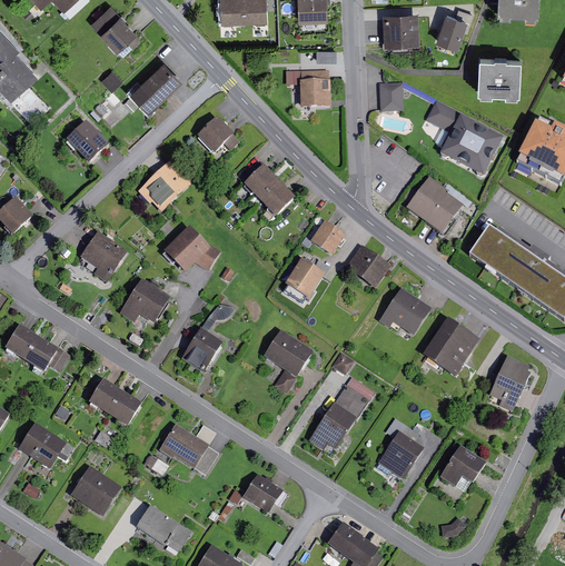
[(216,0),(218,20),(264,19),(263,0),(216,0)]
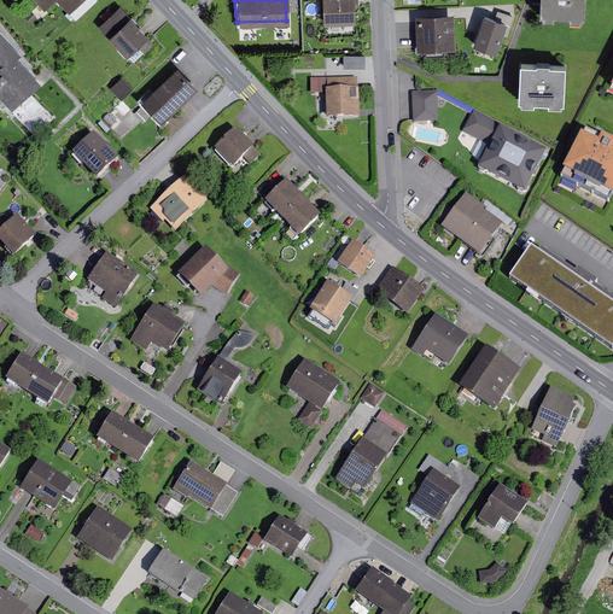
[(319,0),(321,23),(354,21),(351,0),(319,0)]
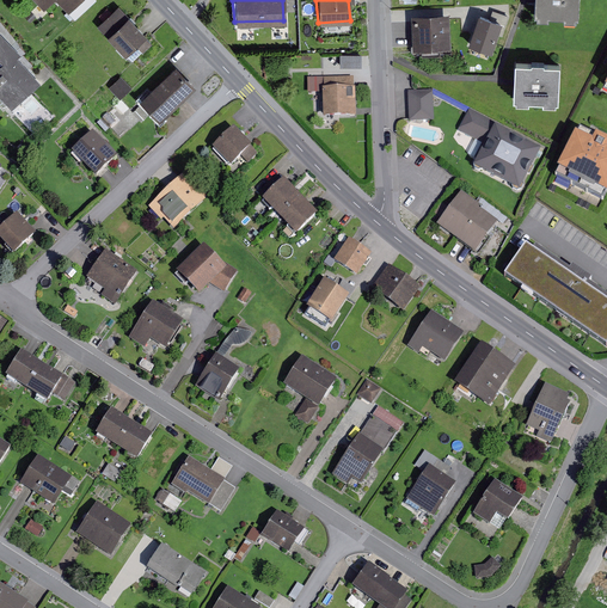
[(534,0),(534,12),(576,14),(576,0),(534,0)]
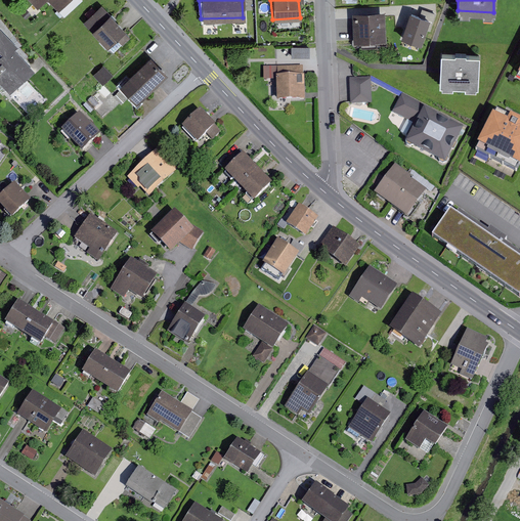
[(84,16),(93,27),(90,30),(107,47),(126,30),(98,3),(84,16)]
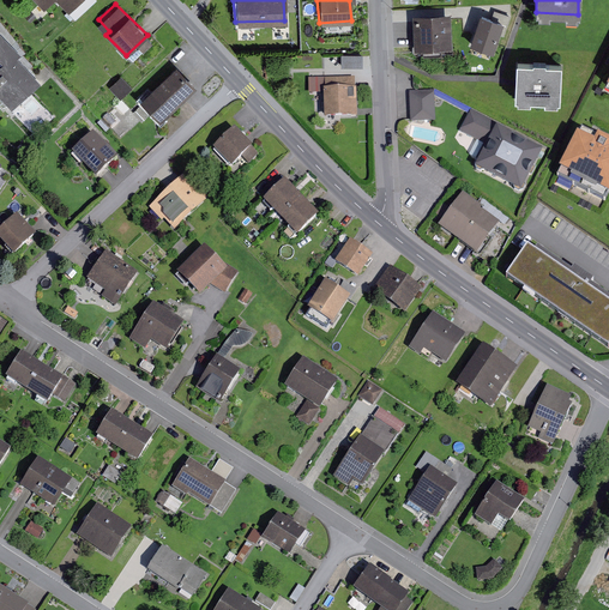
[(488,16),(475,12),(465,42),(489,49),(495,30),(500,32),(506,13),(490,8),(488,16)]
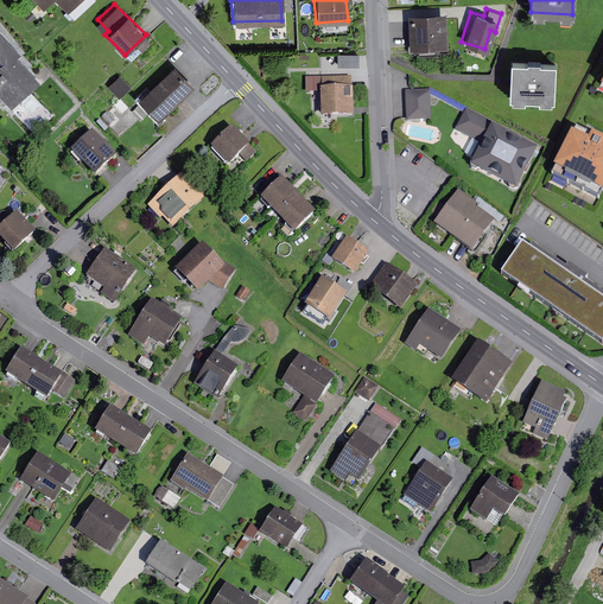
[(444,11),(408,13),(411,46),(446,45),(444,11)]
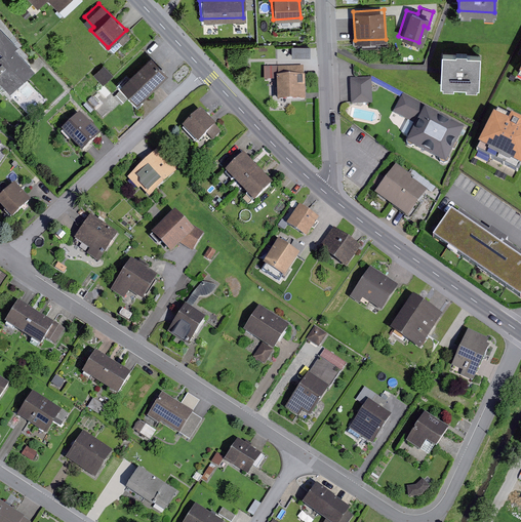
[(31,67),(10,46),(14,43),(0,28),(0,61),(4,65),(0,68),(0,83),(6,90),(31,67)]
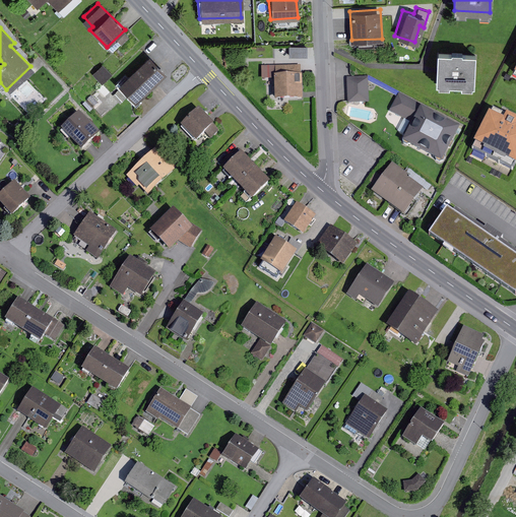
[(287,38),(287,48),(305,48),(305,38),(287,38)]
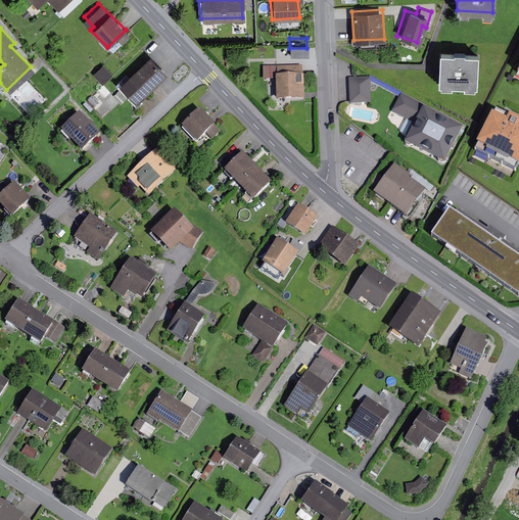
[(476,55),(439,53),(439,67),(438,83),(475,84),(476,55)]
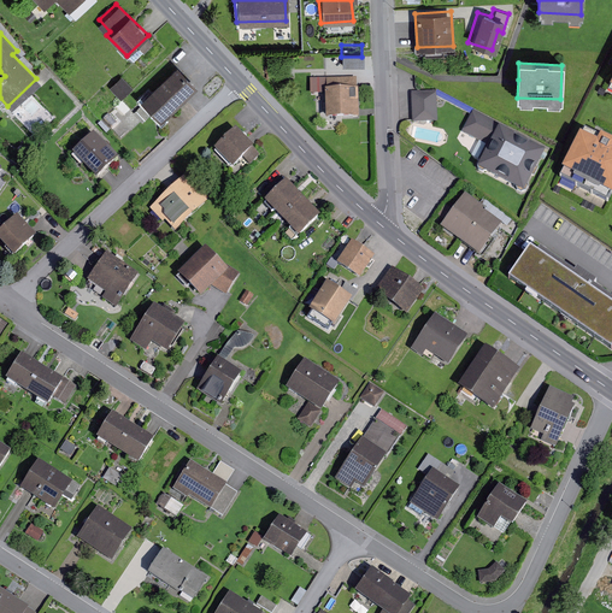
[(195,87),(176,65),(140,96),(159,118),(195,87)]
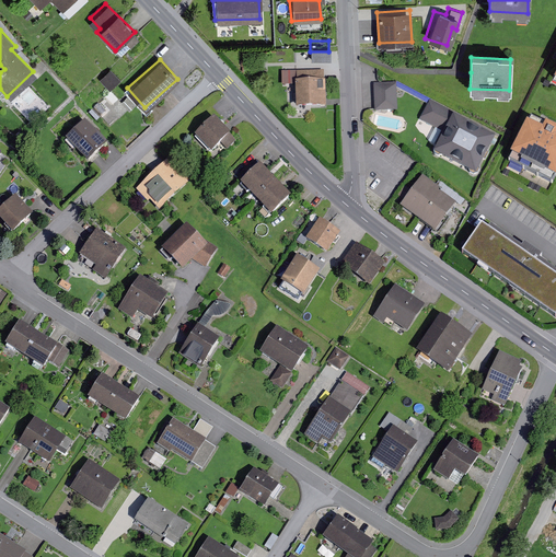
[(97,70),(107,80),(115,73),(105,64),(97,70)]
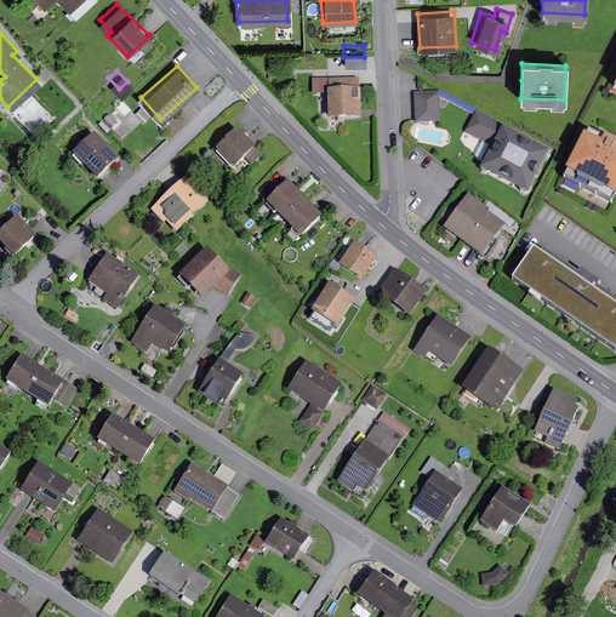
[(358,74),(324,74),(326,116),(359,116),(358,74)]
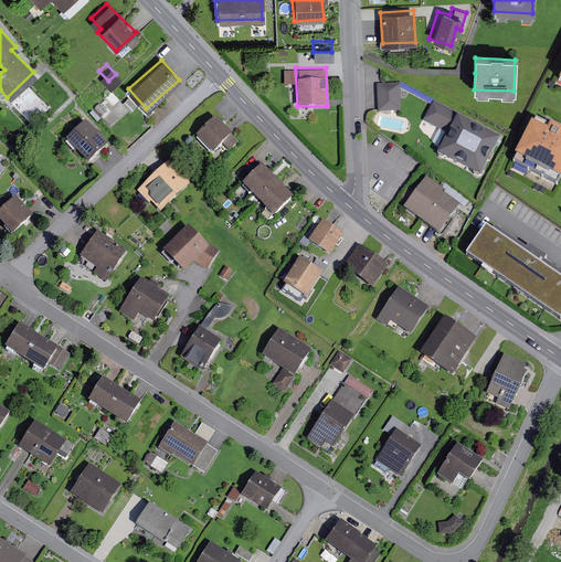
[(398,80),(376,81),(378,108),(400,107),(398,80)]
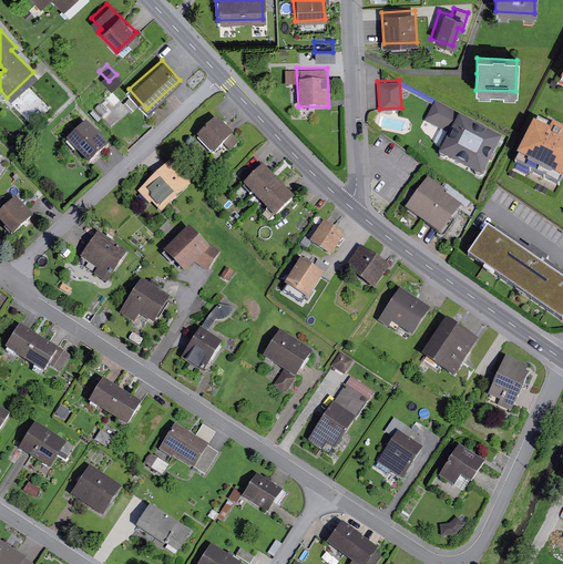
[(456,109),(434,98),(425,118),(446,129),(456,109)]
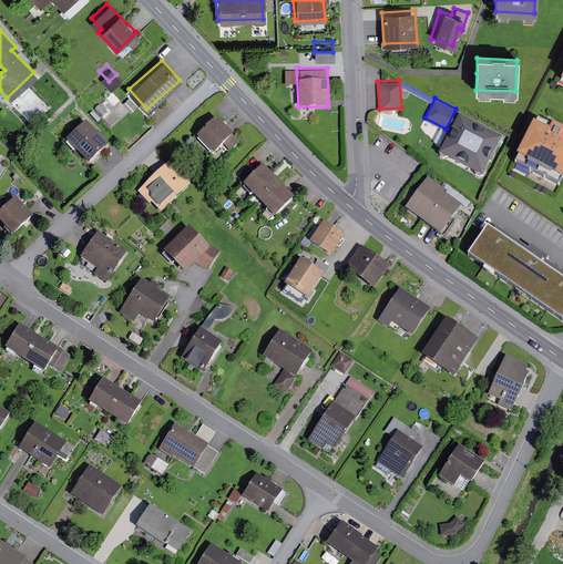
[(500,136),(458,114),(438,153),(480,175),(500,136)]
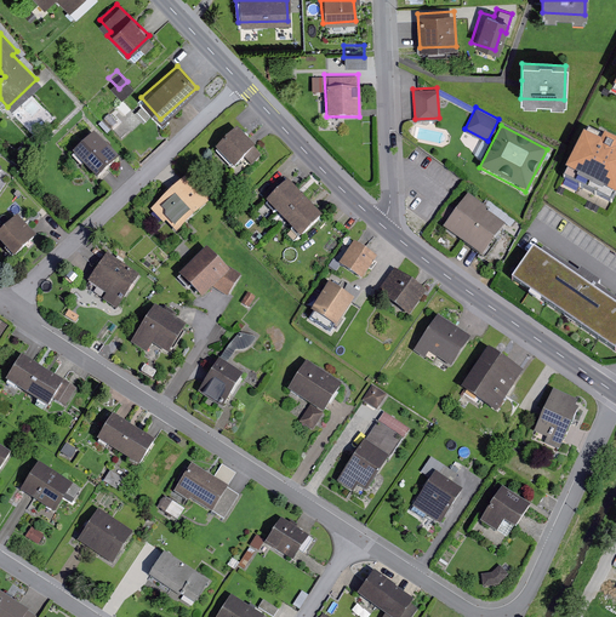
[(256,149),(235,129),(216,147),(237,169),(256,149)]
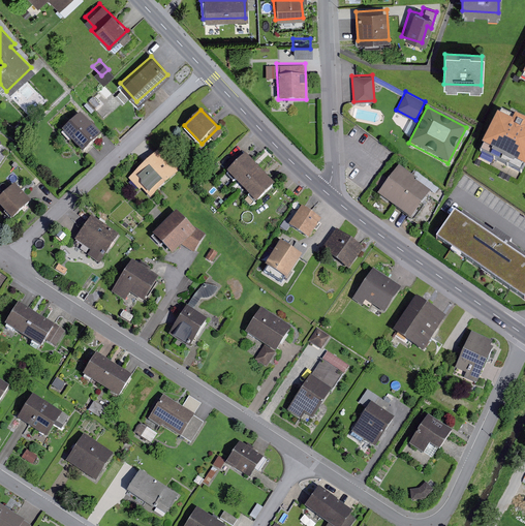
[(524,160),(524,124),(524,123),(524,117),(514,112),(511,118),(495,110),(480,141),(524,163),(524,160)]
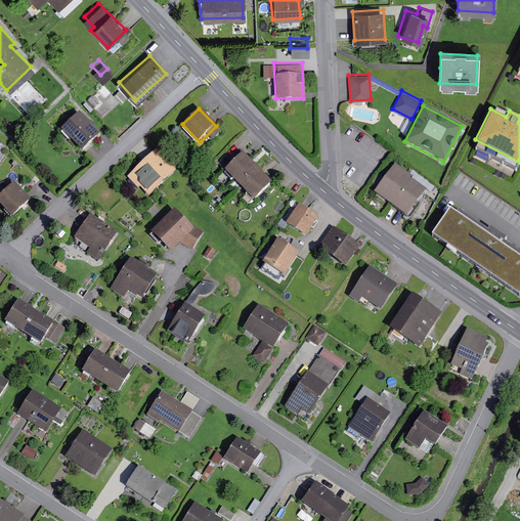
[(96,131),(77,112),(61,126),(80,146),(96,131)]
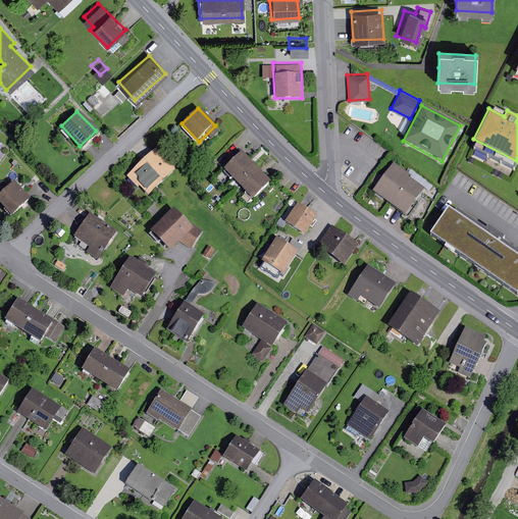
[(172,168),(154,149),(126,173),(145,194),(172,168)]
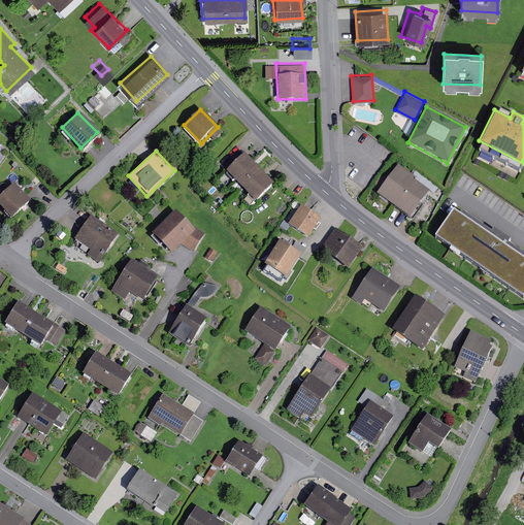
[(269,182),(243,154),(227,169),(253,197),(269,182)]
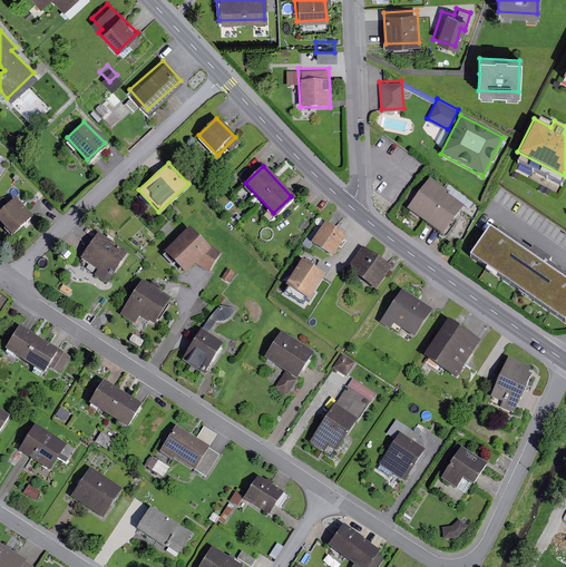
[(464,204),(428,178),(407,207),(441,233),(464,204)]
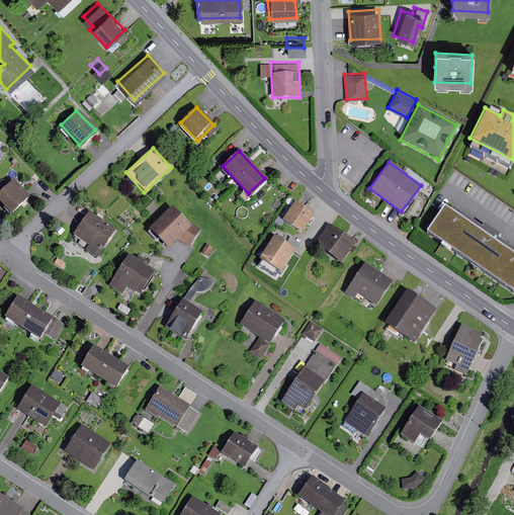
[(27,196),(11,179),(0,189),(0,199),(11,211),(27,196)]
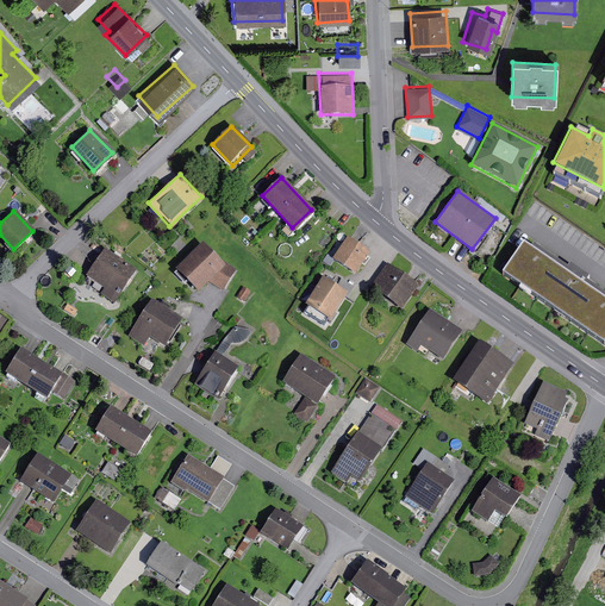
[(368,250),(345,236),(331,258),(354,273),(368,250)]
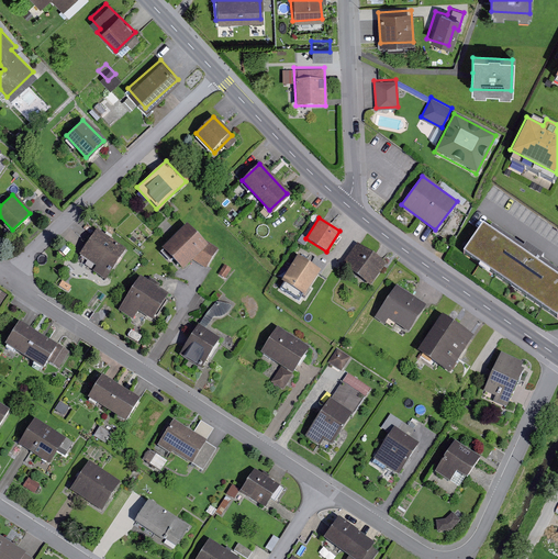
[(461,249),(557,313),(557,311),(557,272),(481,221),(461,249)]
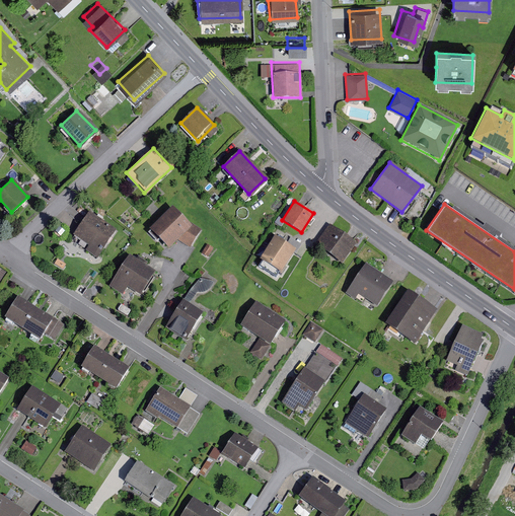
[(189,225),(170,207),(148,228),(166,246),(189,225)]
